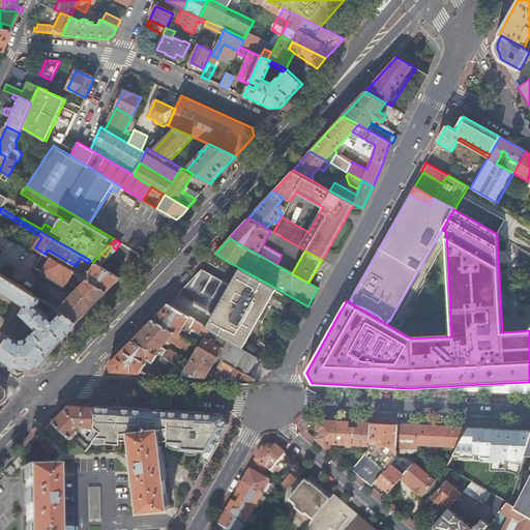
[(63,313),(78,322),(82,318),(108,292),(88,280),(46,254),(45,254),(36,267),(42,272),(41,274),(63,290),(67,283),(79,290),(58,311),(63,313)]
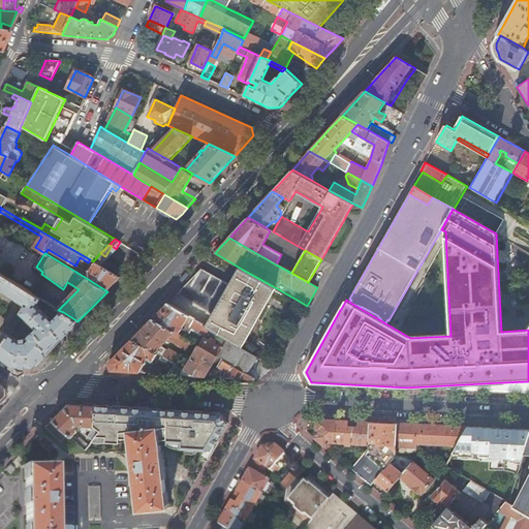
[(100,253),(93,261),(97,265),(98,265),(103,255),(100,253)]
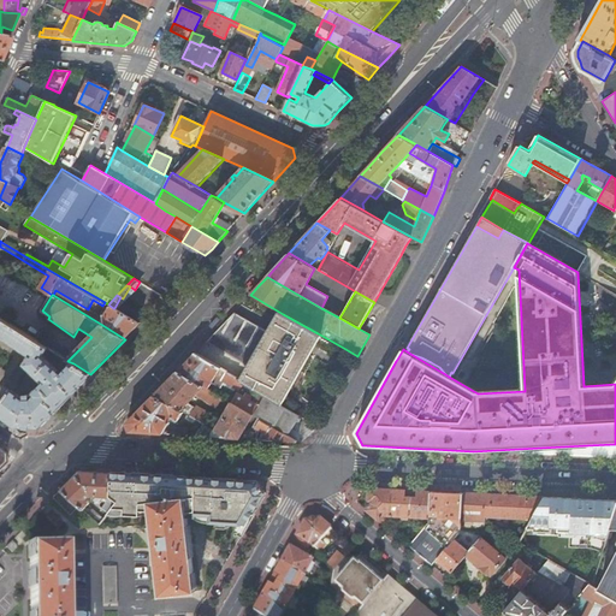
[(102,325),(125,339),(134,331),(141,324),(114,308),(113,308),(102,325)]
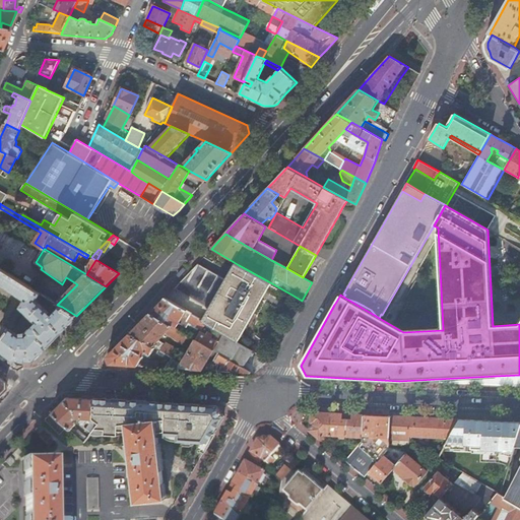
[(229,280),(197,263),(186,275),(174,288),(210,309),(202,321),(223,334),(236,340),(254,308),(268,281),(239,265),(229,280)]
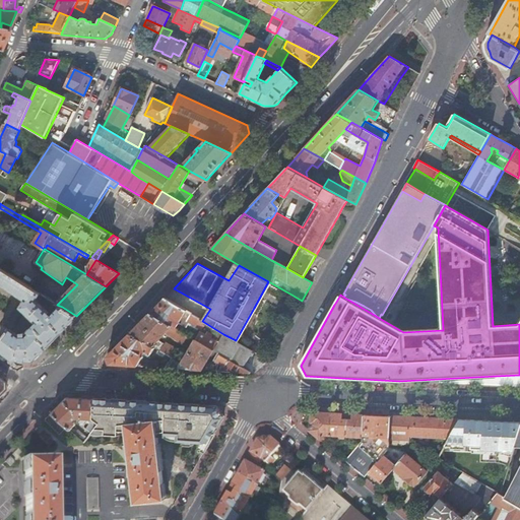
[(41,352),(76,316),(62,307),(54,315),(38,301),(42,295),(18,279),(0,267),(0,281),(27,300),(25,303),(22,301),(19,307),(18,307),(11,319),(17,322),(24,310),(22,309),(23,307),(40,322),(30,332),(28,329),(24,329),(24,332),(22,332),(22,337),(11,329),(10,330),(3,325),(0,329),(0,346),(14,358),(35,360),(41,352)]
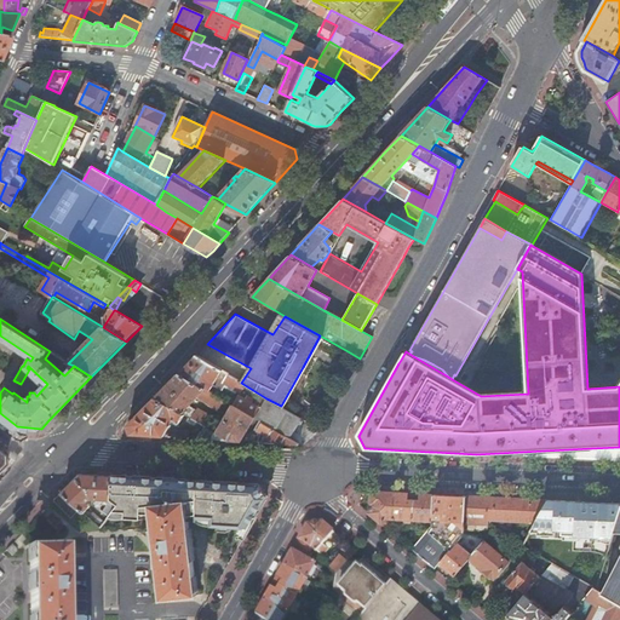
[(68,362),(56,355),(53,359),(64,367),(68,362)]
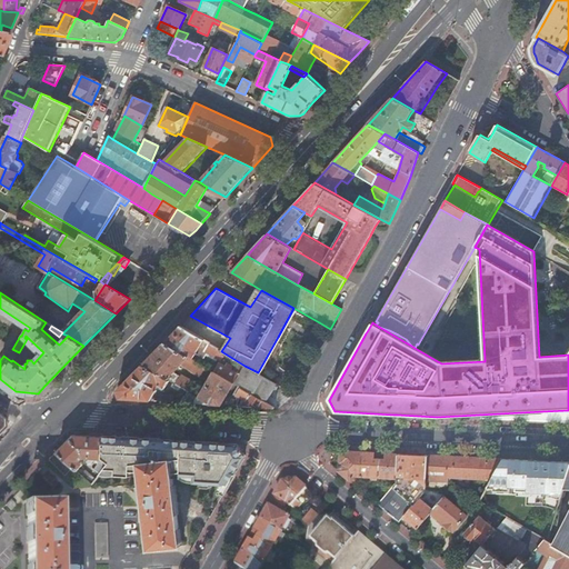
[(167,340),(165,342),(192,359),(193,356),(197,357),(198,355),(196,353),(200,346),(215,355),(217,349),(179,327),(167,340)]
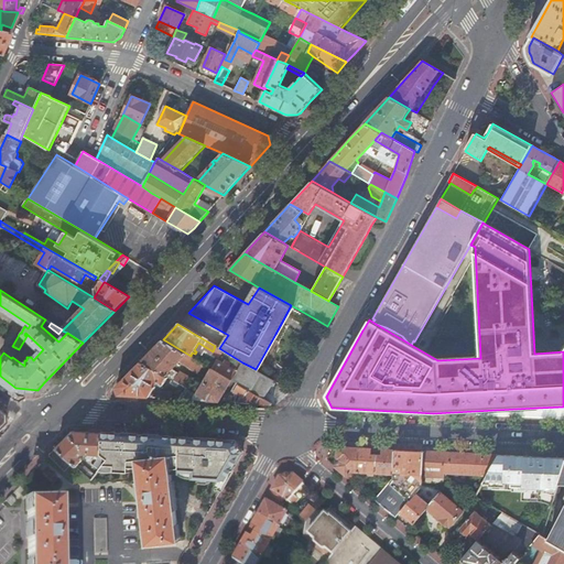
[(169,378),(181,386),(191,391),(196,381),(181,371),(179,376),(172,370),(180,360),(188,367),(198,372),(204,364),(191,356),(163,339),(153,349),(141,362),(169,378)]
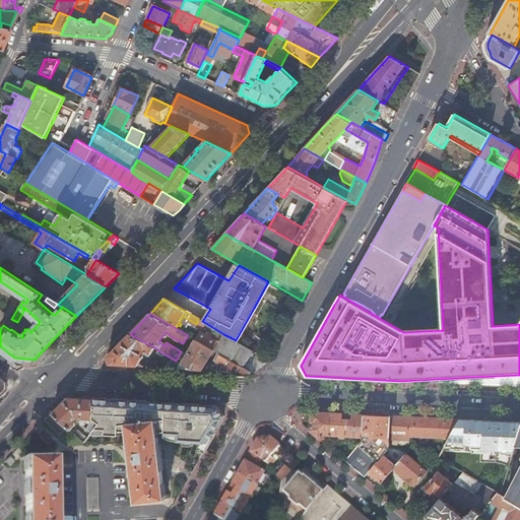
[(197,337),(195,340),(213,350),(218,342),(200,332),(197,337)]
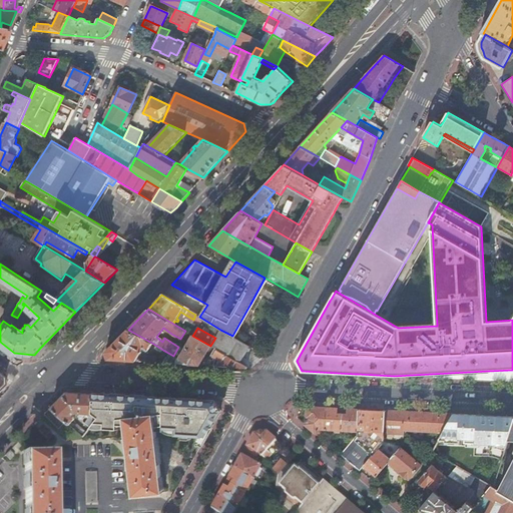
[(108,360),(135,361),(142,351),(146,354),(153,344),(128,330),(125,332),(105,353),(108,360)]
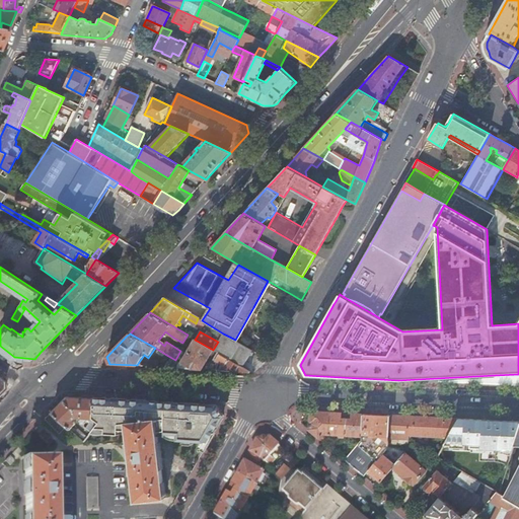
[(251,350),(235,340),(223,334),(213,351),(219,354),(241,367),(247,358),(251,350)]
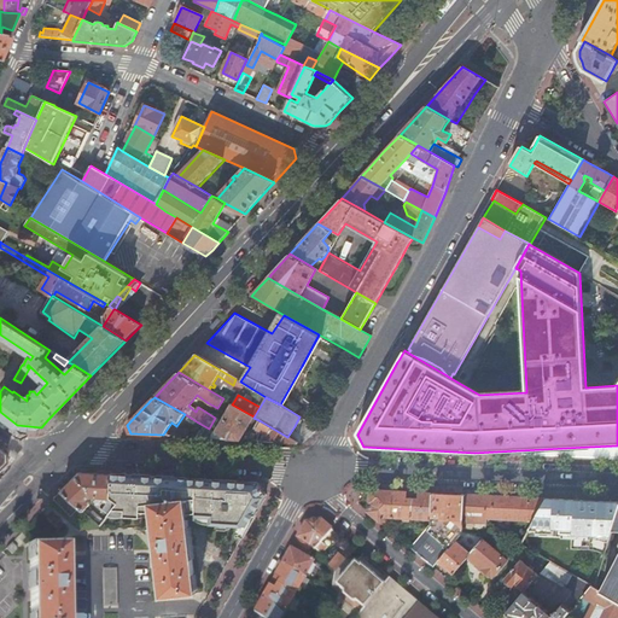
[(215,433),(226,439),(240,439),(245,432),(254,417),(232,404),(215,433)]
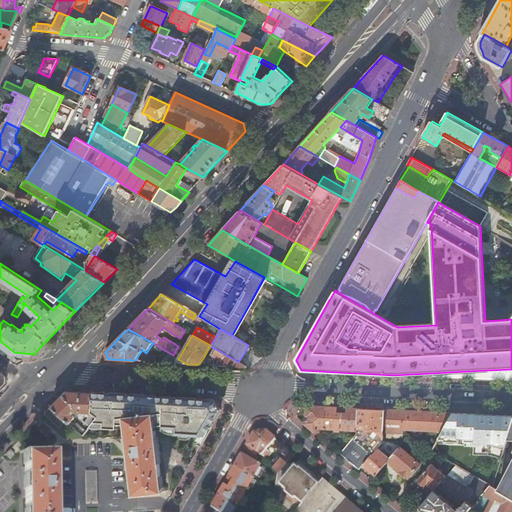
[(247,368),(244,366),(238,362),(216,349),(212,356),(218,359),(214,365),(247,368)]
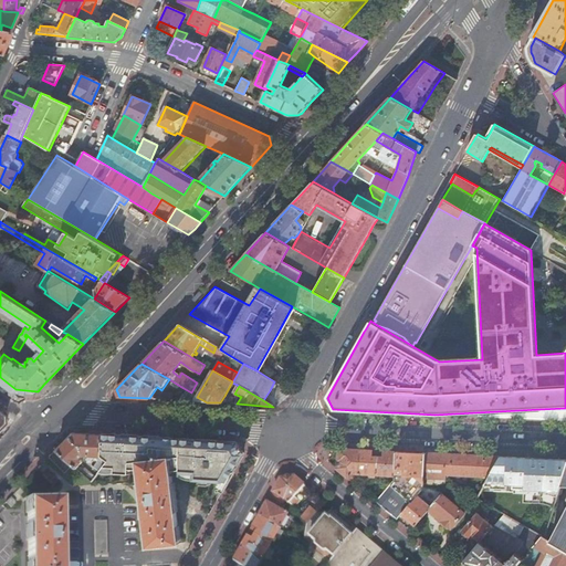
[(207,402),(197,397),(191,392),(181,387),(179,390),(186,395),(184,398),(181,400),(207,402)]
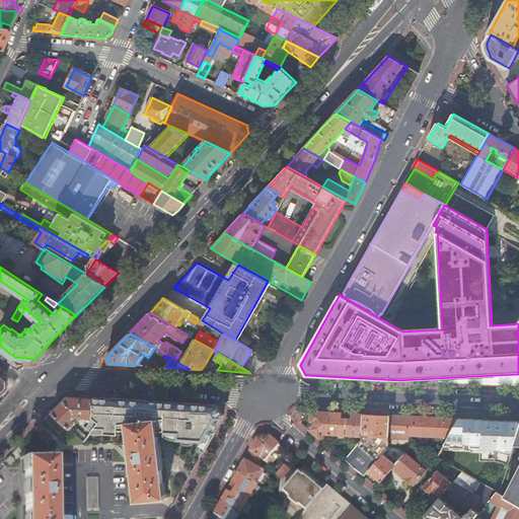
[(518,374),(495,375),(398,380),(518,385),(518,374)]
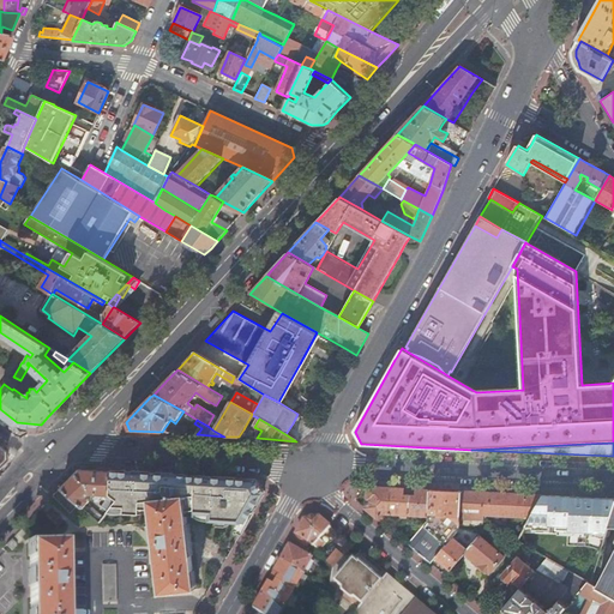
[(59,486),(61,488),(79,470),(78,469),(77,468),(59,486)]
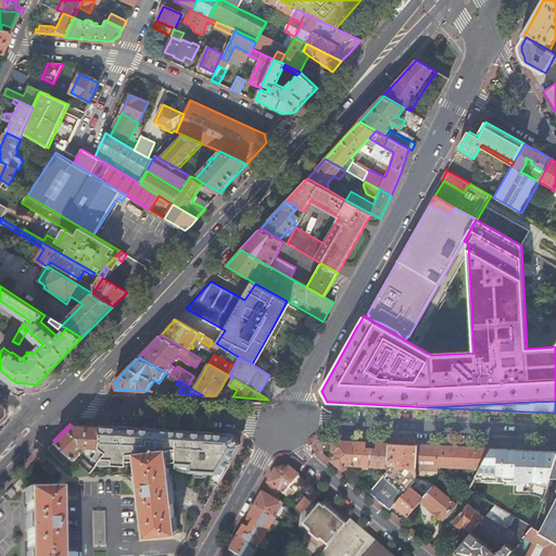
[(72,426),(55,442),(71,456),(75,460),(80,454),(80,450),(83,447),(86,447),(86,454),(90,454),(90,452),(93,449),(97,452),(103,456),(106,452),(101,449),(100,447),(101,427),(81,426),(73,425),(72,426)]
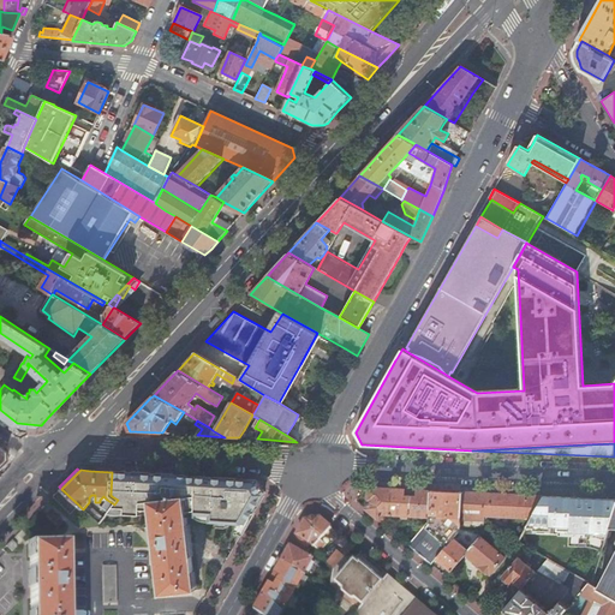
[(161,475),(112,472),(111,495),(112,496),(118,500),(114,505),(113,507),(126,507),(125,514),(141,514),(141,508),(151,507),(150,501),(184,497),(185,512),(196,511),(196,513),(212,514),(212,521),(238,523),(248,524),(264,494),(257,481),(218,478),(161,475)]
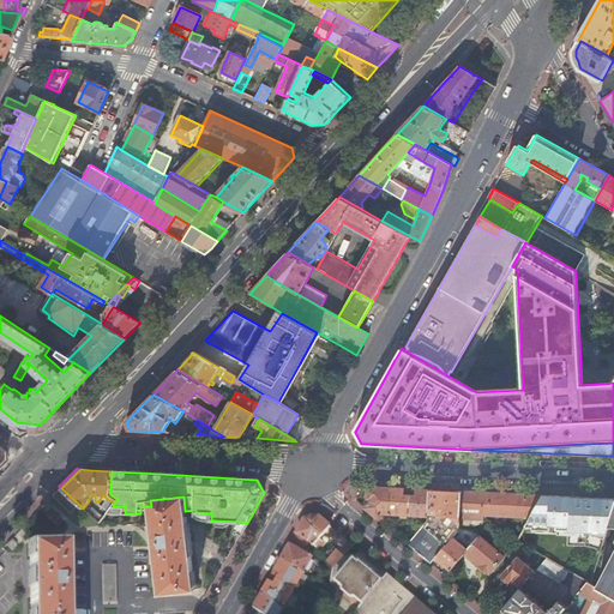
[(389,513),(390,488),(368,487),(367,499),(369,499),(369,500),(369,503),(366,507),(383,522),(389,513)]
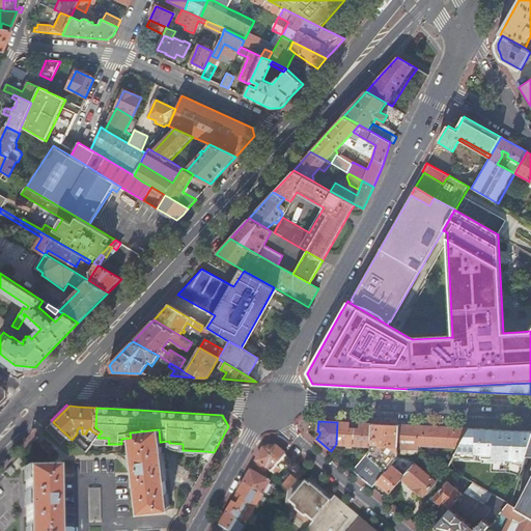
[(51,424),(47,429),(61,443),(67,436),(53,422),(51,424)]
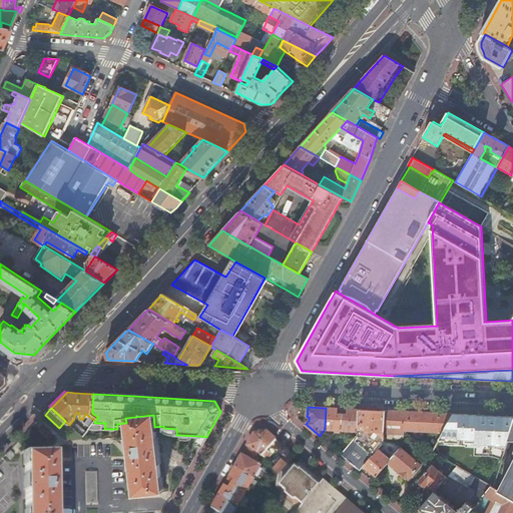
[(334,408),(326,408),(325,429),(334,430),(342,430),(343,409),(334,408)]
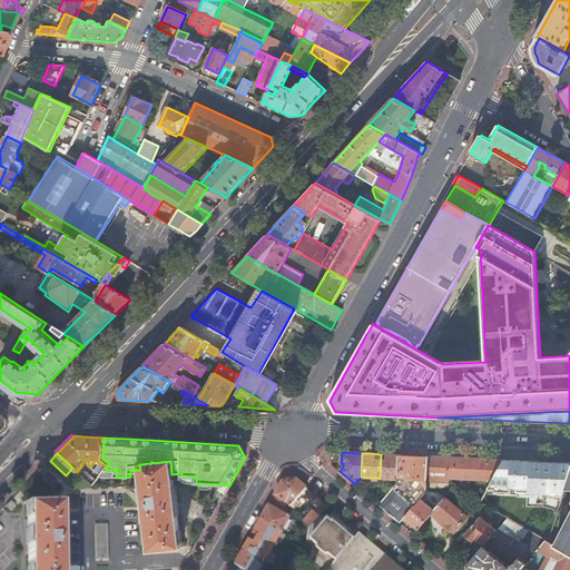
[(390,454),(381,454),(380,478),(397,479),(397,477),(400,455),(390,454)]
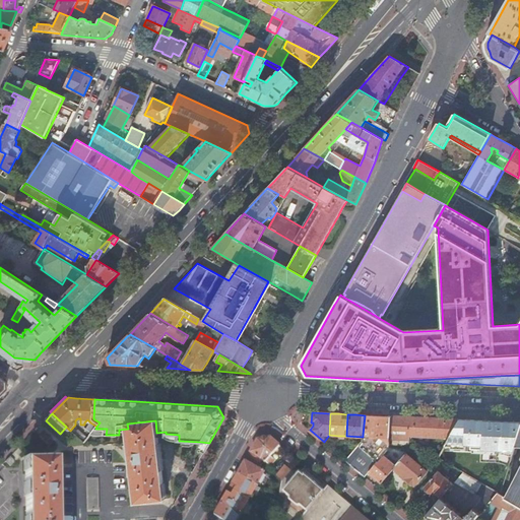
[(363,435),(390,437),(390,435),(391,417),(371,415),(365,415),(363,435)]
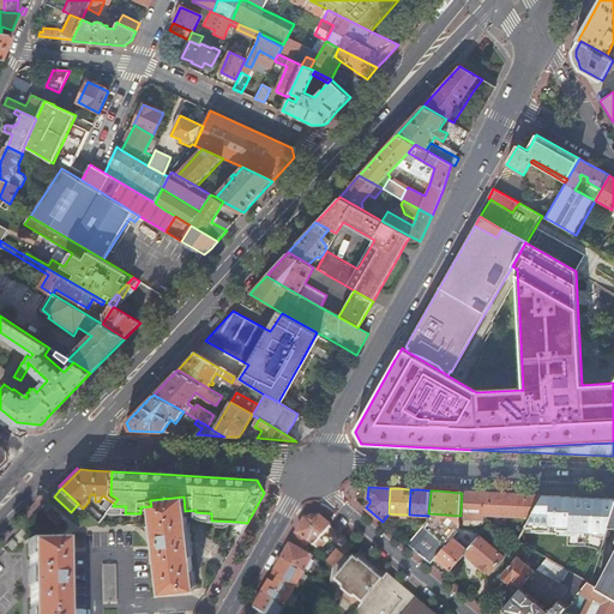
[(462,492),(462,493),(461,513),(469,513),(481,521),(485,515),(521,517),(521,519),(524,519),(524,517),(530,517),(542,495),(525,495),(497,494),(462,492)]
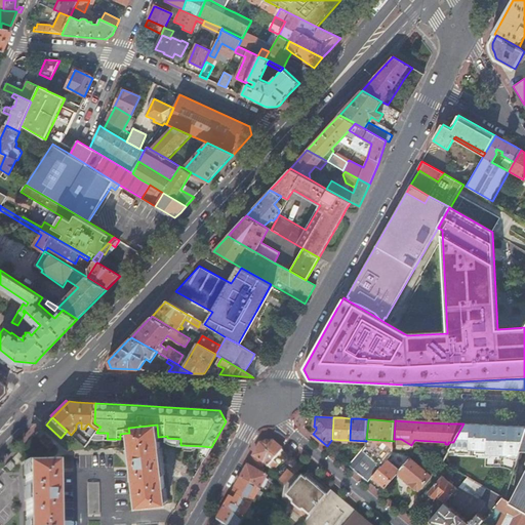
[(524,426),(473,425),(463,423),(453,442),(449,449),(455,450),(471,450),(472,450),(472,448),(478,448),(478,456),(486,456),(486,467),(506,468),(515,470),(521,450),(524,436),(524,426)]
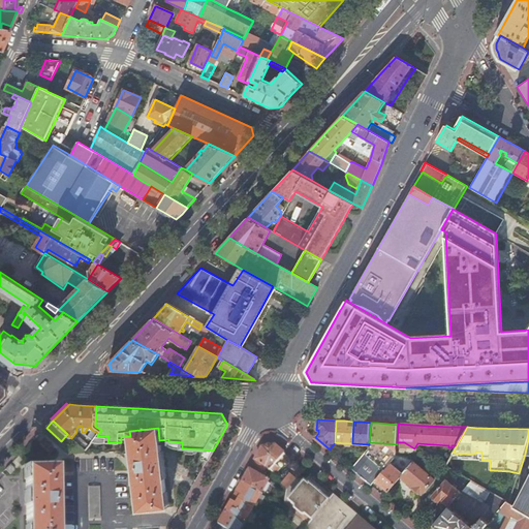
[(158,428),(129,431),(130,436),(130,441),(138,510),(166,508),(164,480),(160,444),(159,440),(158,428)]
